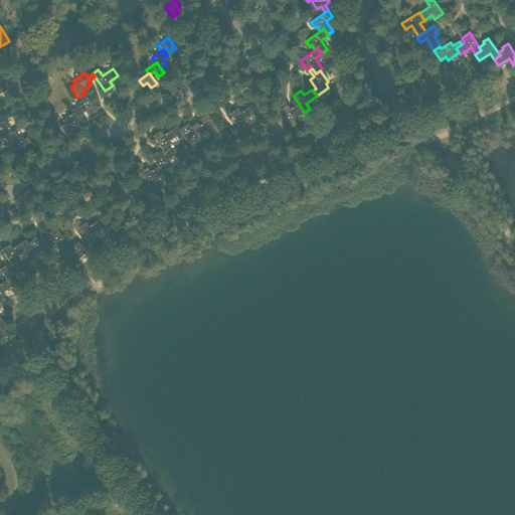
[(72,111),(73,113),(76,118),(82,114),(86,112),(89,117),(96,111),(84,94),(77,98),(82,105),(72,111)]
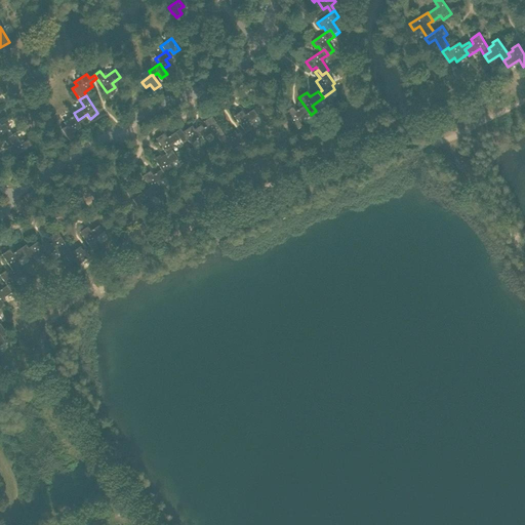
[(310,113),(305,106),(296,112),(293,107),(285,113),(297,130),(303,126),(300,123),(303,121),(301,119),(310,113)]
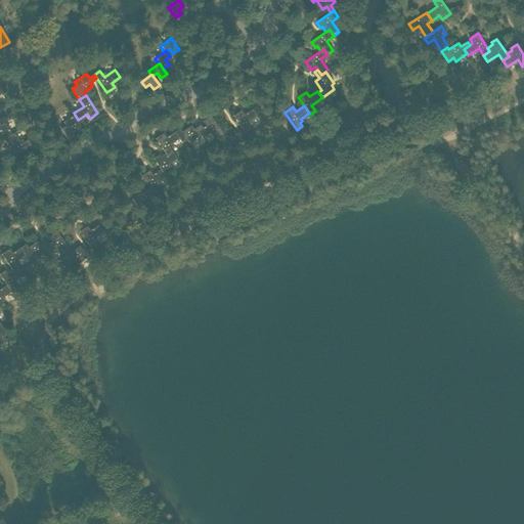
[(233,116),(243,130),(245,133),(252,129),(248,123),(258,117),(253,110),(245,115),(242,111),(233,116)]
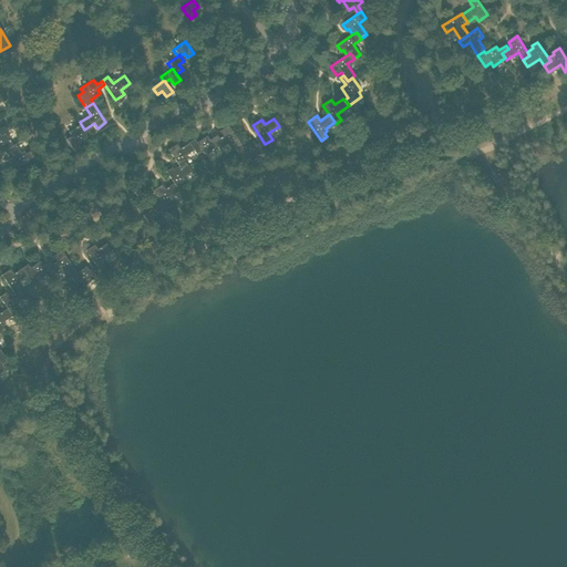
[(84,130),(81,124),(68,133),(71,136),(66,140),(74,153),(81,148),(78,145),(89,138),(85,134),(93,129),(91,125),(84,130)]
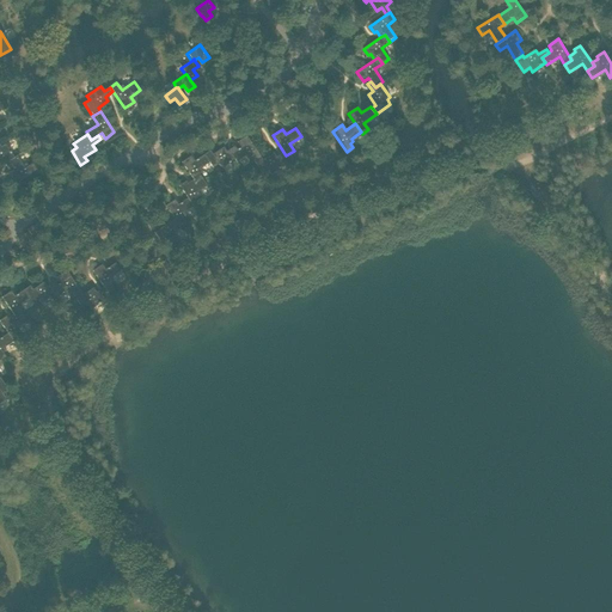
[(240,147),(237,150),(231,154),(234,160),(236,163),(248,154),(254,163),(261,157),(246,135),(237,142),(240,147)]
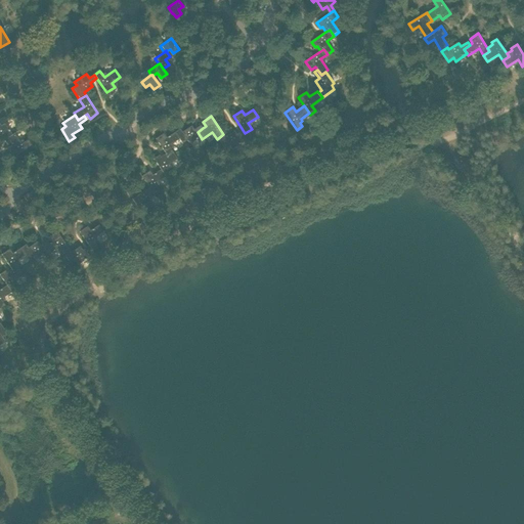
[(7,145),(10,143),(7,138),(11,135),(4,124),(0,126),(0,125),(0,140),(3,138),(7,145)]
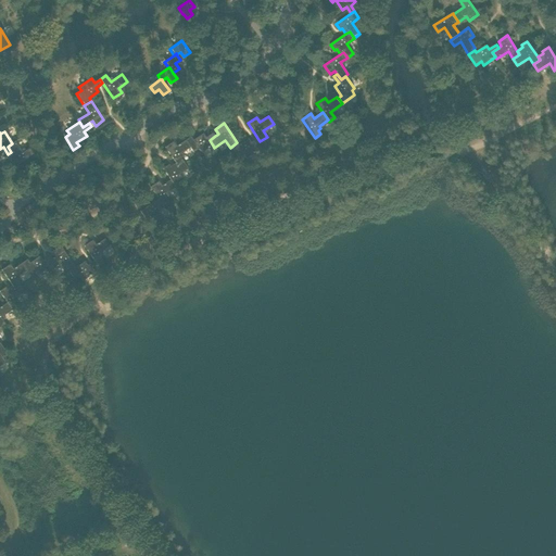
[(185,140),(190,149),(193,153),(199,150),(201,153),(213,146),(210,140),(215,136),(213,133),(205,138),(203,134),(193,140),(191,137),(185,140)]
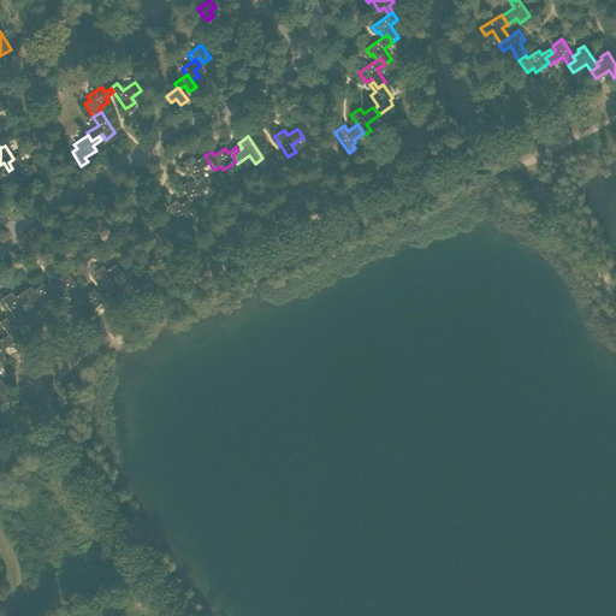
[(265,161),(262,158),(255,164),(264,176),(270,172),(272,176),(286,166),(283,160),(288,157),(285,153),(278,158),(274,154),(265,161)]
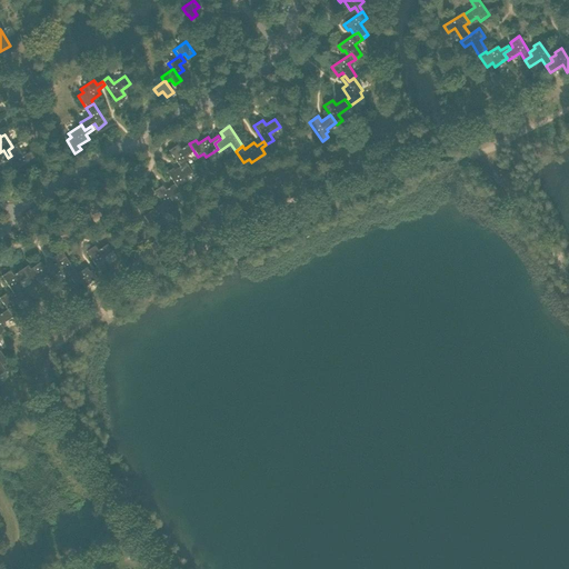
[(169,150),(179,167),(182,171),(189,167),(183,159),(195,152),(189,143),(180,150),(178,145),(169,150)]
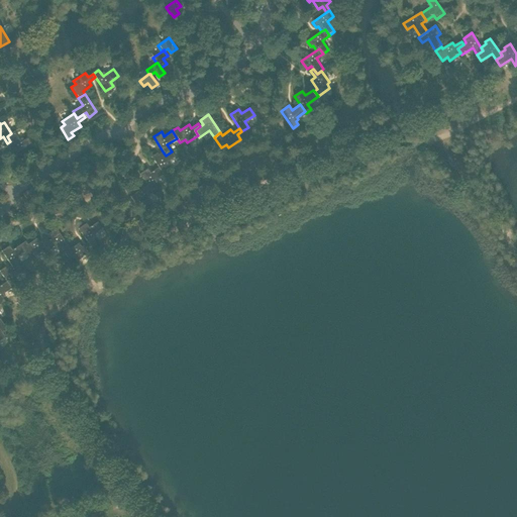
[(7,136),(10,141),(13,144),(8,147),(13,156),(31,143),(27,137),(20,142),(14,132),(11,133),(7,136)]
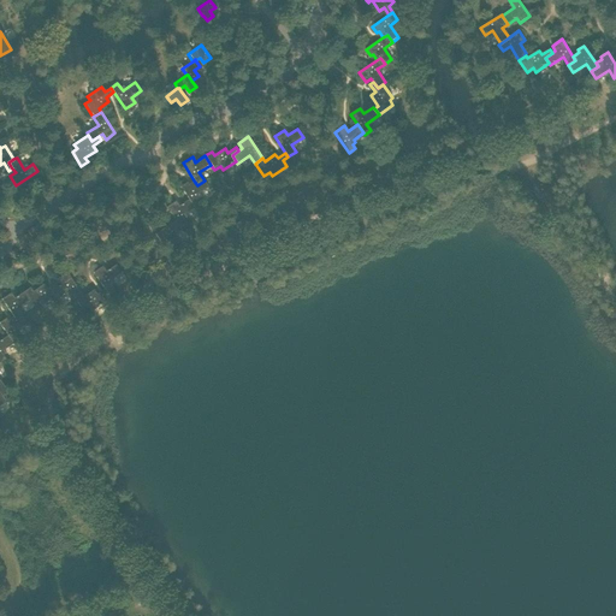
[(181,187),(189,200),(194,208),(201,203),(196,196),(209,187),(205,181),(197,185),(194,181),(189,184),(187,182),(181,187)]
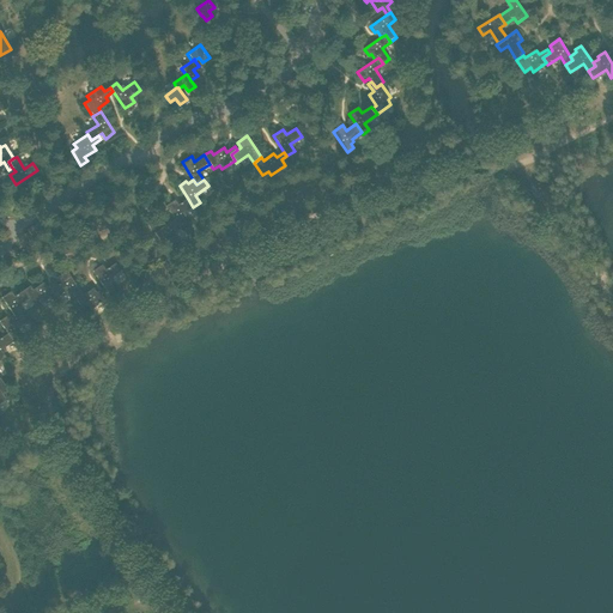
[(165,206),(175,219),(180,226),(186,223),(181,214),(193,207),(188,199),(178,205),(175,200),(165,206)]
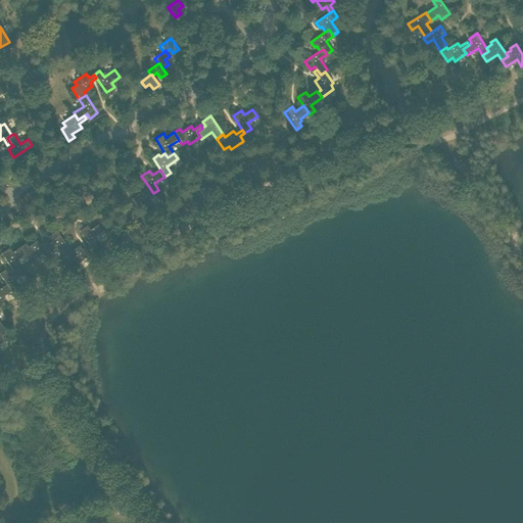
[(153,193),(149,187),(132,198),(137,206),(142,203),(147,211),(154,207),(147,197),(153,193)]
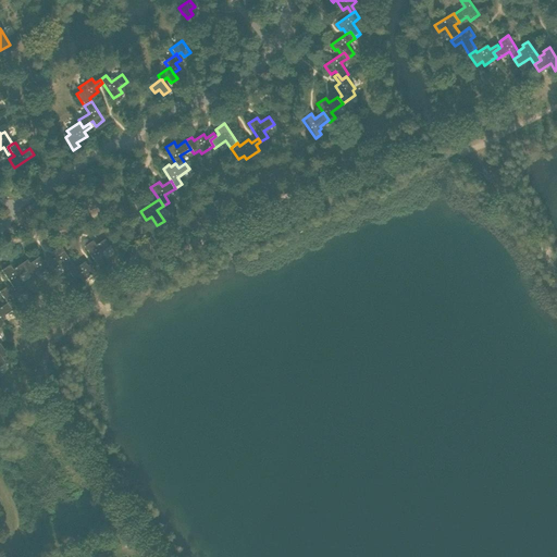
[(84,246),(95,261),(97,264),(102,261),(99,255),(110,247),(104,239),(96,245),(93,240),(84,246)]
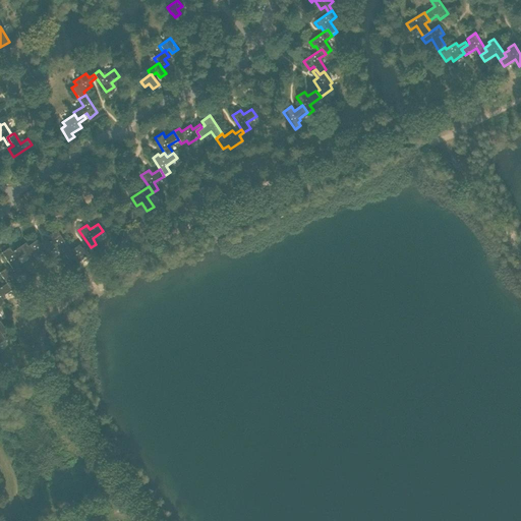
[(52,240),(49,242),(43,245),(47,251),(48,252),(59,245),(62,251),(68,247),(57,230),(49,236),(52,240)]
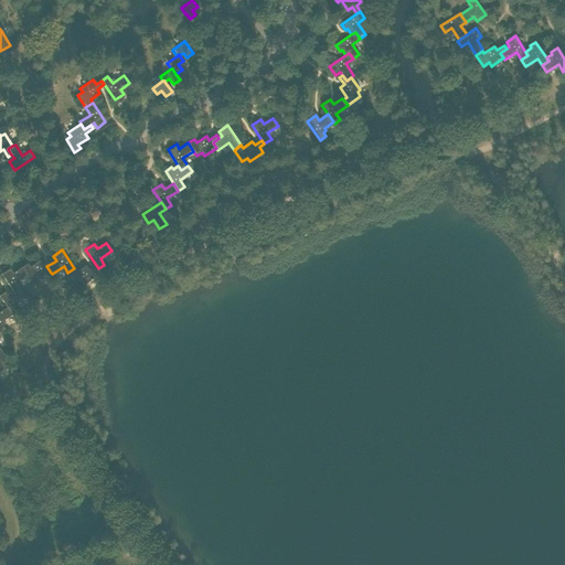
[(28,264),(21,267),(27,275),(30,280),(35,277),(39,280),(51,273),(46,266),(53,263),(51,259),(43,264),(40,260),(30,267),(28,264)]
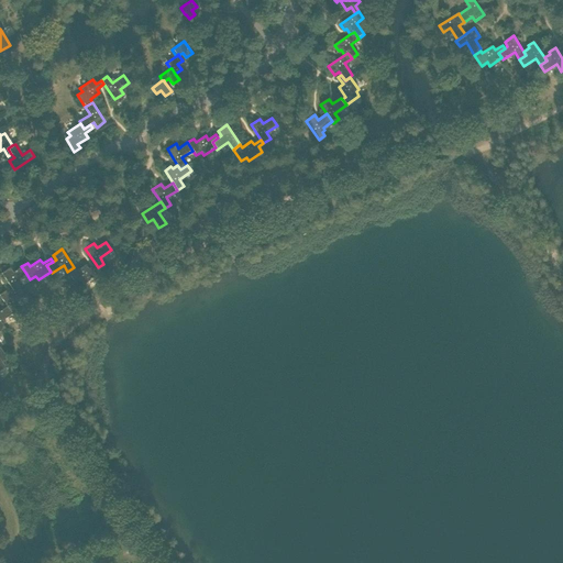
[(76,272),(74,267),(67,272),(75,284),(80,280),(84,285),(95,277),(91,272),(98,267),(96,264),(88,268),(86,265),(76,272)]
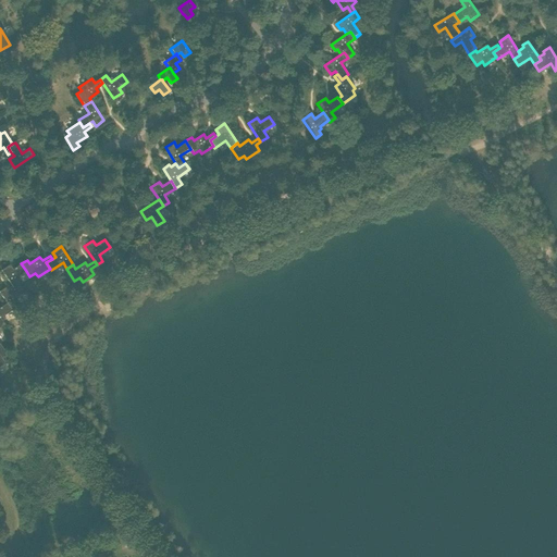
[(1,271),(12,286),(14,288),(20,284),(16,279),(26,271),(21,263),(13,270),(10,264),(1,271)]
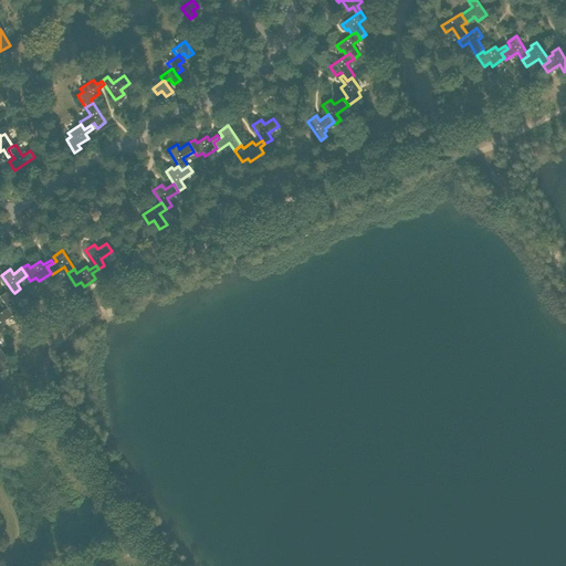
[(0,295),(0,297),(7,308),(12,316),(19,312),(14,305),(25,297),(20,289),(14,293),(12,291),(7,294),(6,292),(0,295)]
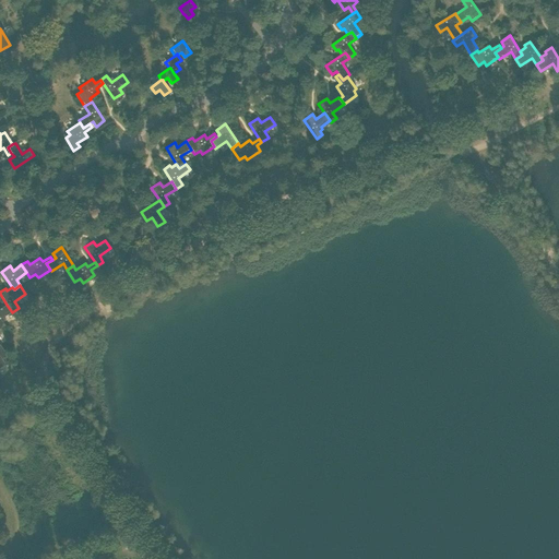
[(0,329),(4,325),(1,320),(12,312),(7,305),(0,309),(0,329)]
